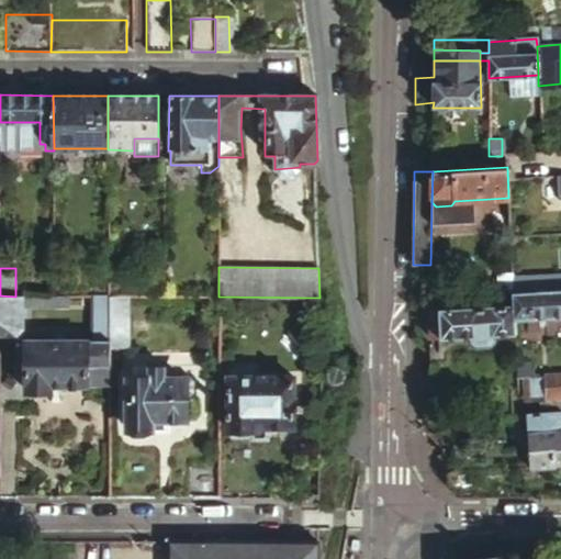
[(560,277),(531,279),(533,292),(549,291),(560,290),(560,277)]
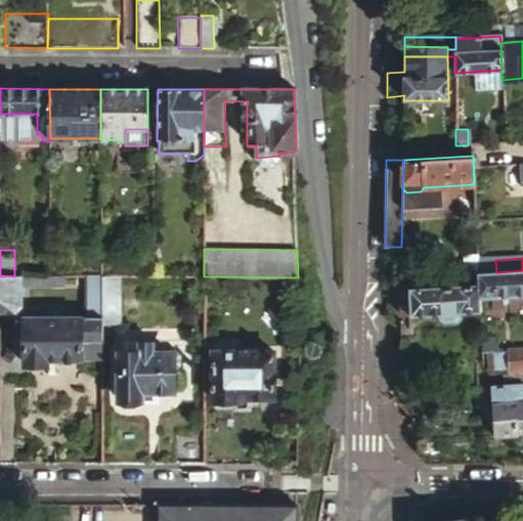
[(479,285),(479,273),(478,267),(468,268),(469,285),(479,285)]
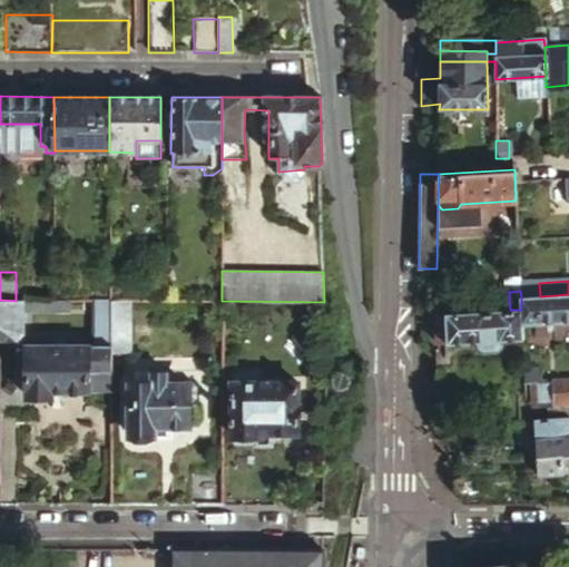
[(568,321),(568,294),(557,295),(558,322),(568,321)]
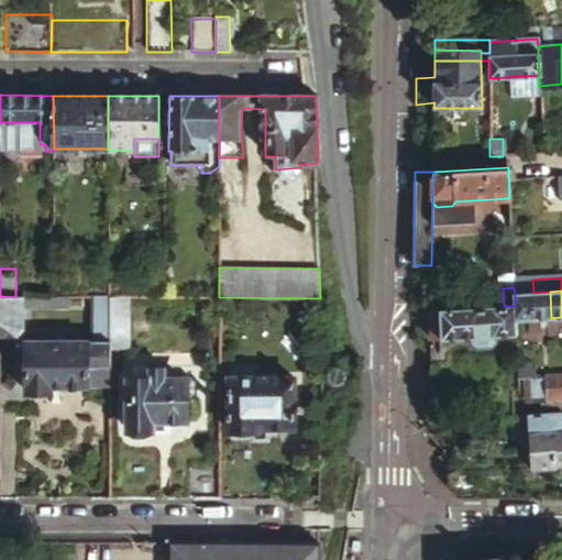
[(533,293),(515,294),(515,306),(516,320),(551,318),(550,292),(533,293)]
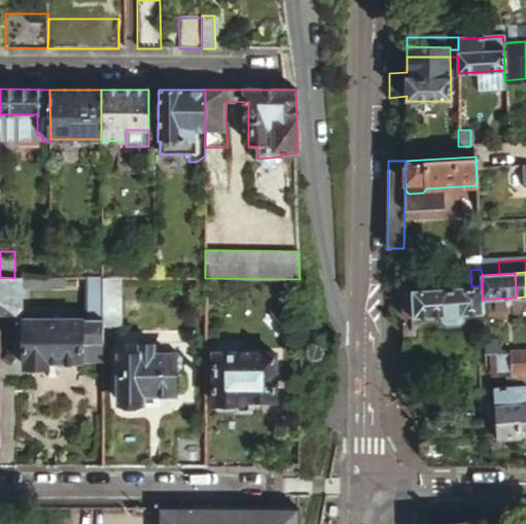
[(0,314),(15,315),(22,309),(22,288),(39,287),(39,278),(14,278),(0,277),(0,314)]
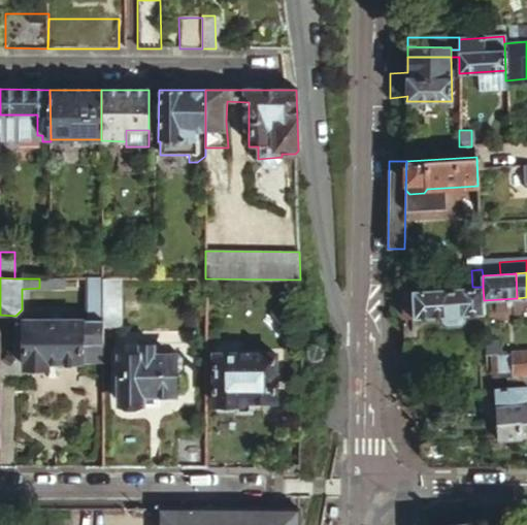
[(39,279),(39,288),(64,288),(64,279),(39,279)]
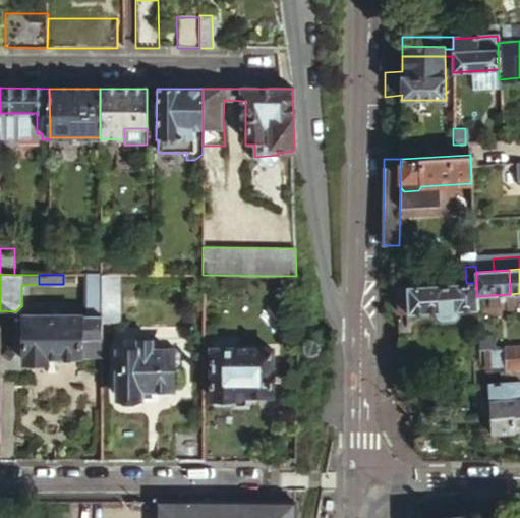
[(101,275),(87,275),(87,295),(101,295),(101,275)]
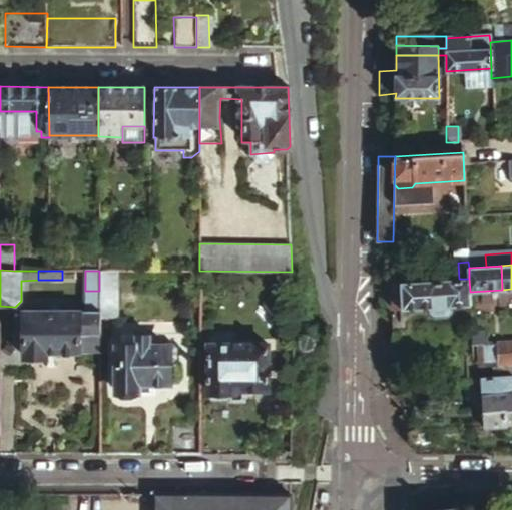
[(115,271),(99,271),(99,291),(99,296),(114,296),(115,271)]
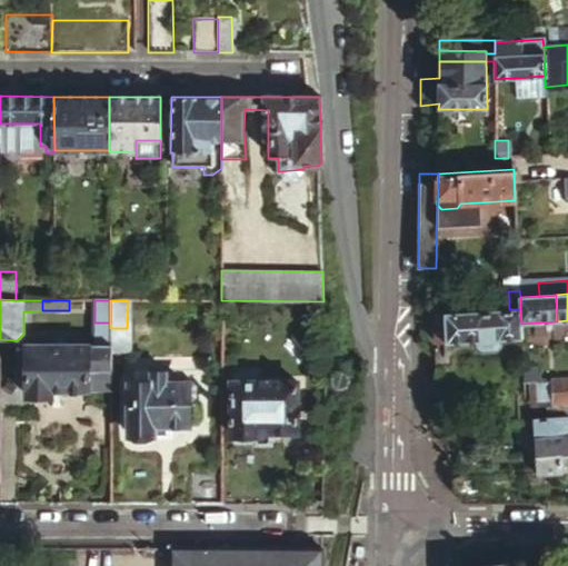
[(520,309),(509,309),(436,313),(436,344),(447,343),(447,345),(477,344),(477,347),(481,351),(495,350),(499,346),(499,341),(522,341),(521,324),(520,309)]
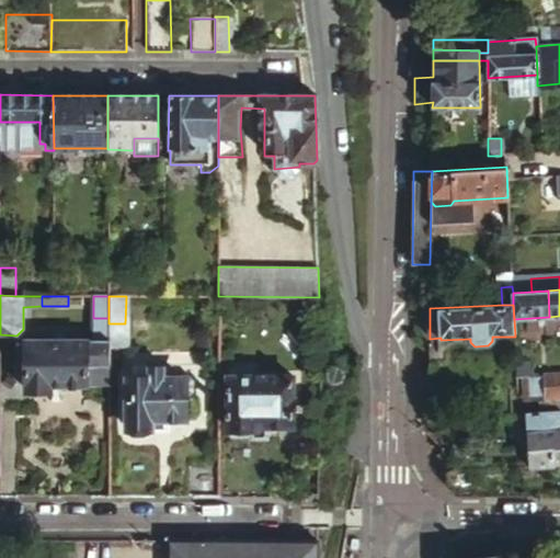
[(109,340),(109,323),(109,318),(93,318),(93,340),(109,340)]
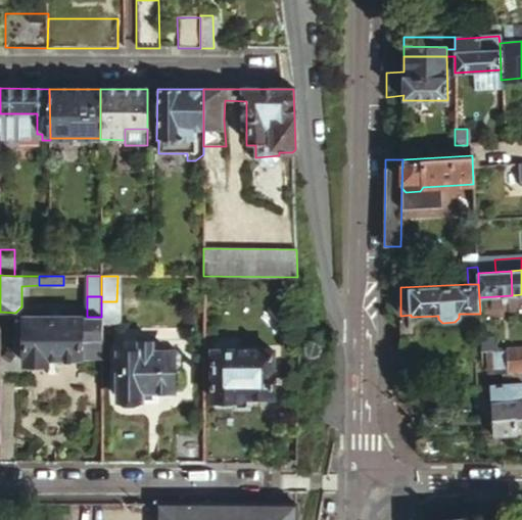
[(101,321),(101,317),(87,317),(65,317),(64,298),(42,299),(42,317),(24,317),(25,363),(49,364),(50,359),(82,359),(82,341),(101,340),(101,321)]
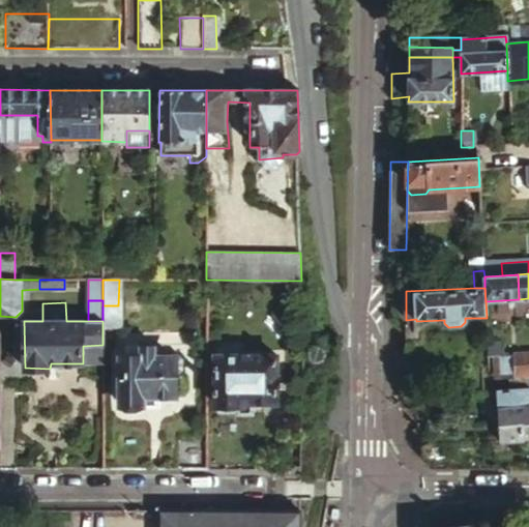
[(103,321),(103,325),(118,325),(118,305),(103,305),(103,321)]
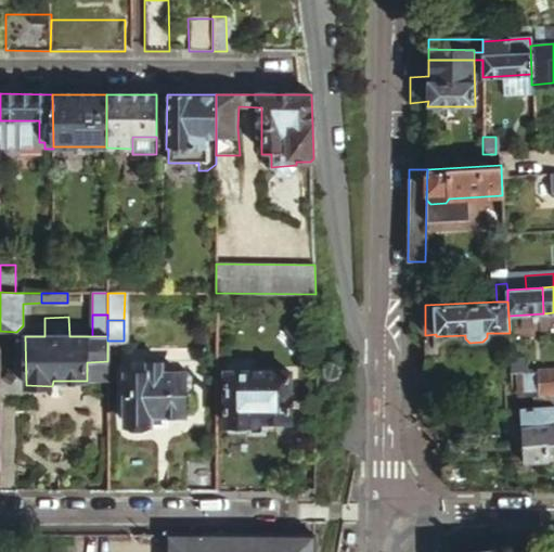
[(152,422),(152,420),(152,416),(159,416),(185,416),(185,390),(189,386),(189,375),(185,371),(163,371),(163,360),(149,361),(149,371),(131,371),(131,392),(126,390),(125,422),(128,422),(132,427),(146,427),(149,422),(152,422)]
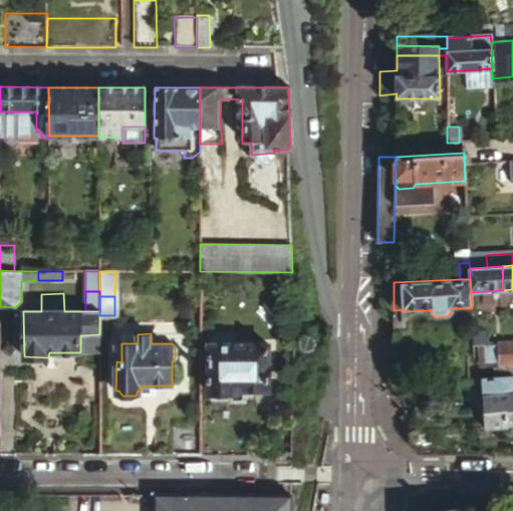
[(301,349),(304,350),(307,351),(309,351),(311,350),(314,348),(315,346),(316,342),(315,339),(313,336),(310,334),(307,333),(303,334),(300,336),(298,339),(298,342),(299,346),(301,349)]
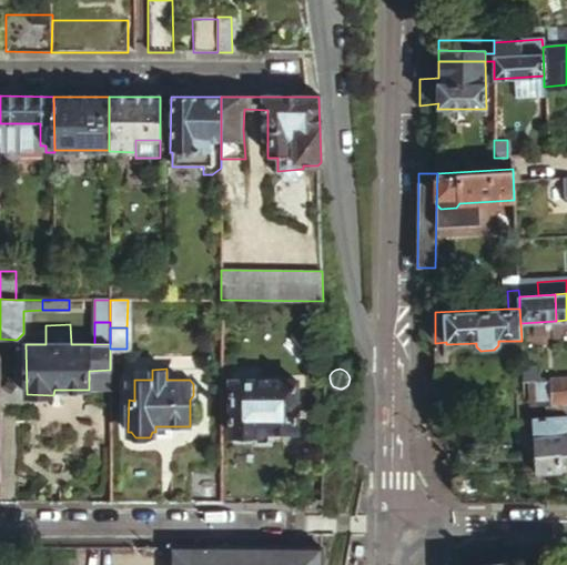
[(89,371),(89,390),(110,389),(110,370),(89,371)]
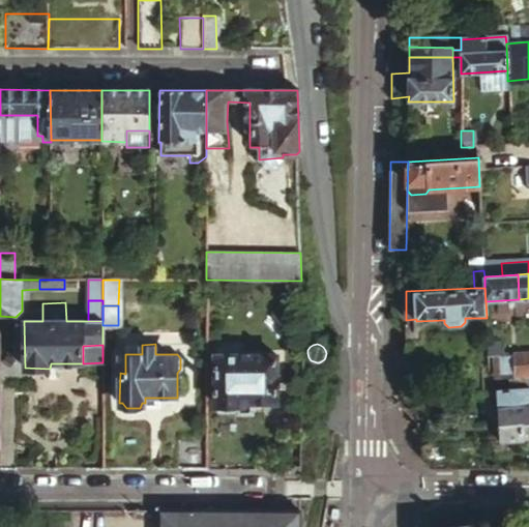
[(216,357),(216,407),(218,407),(218,412),(239,413),(239,415),(253,416),(253,404),(278,404),(278,357),(238,357),(238,350),(218,350),(218,357),(216,357)]
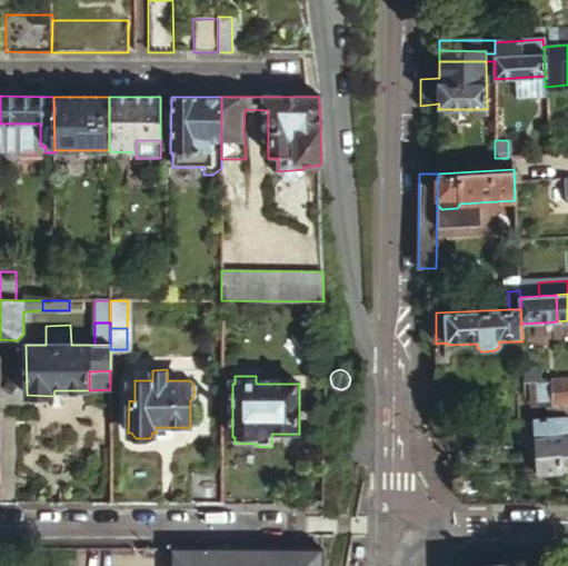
[(567,381),(544,384),(546,419),(549,419),(567,418),(567,417),(567,381)]
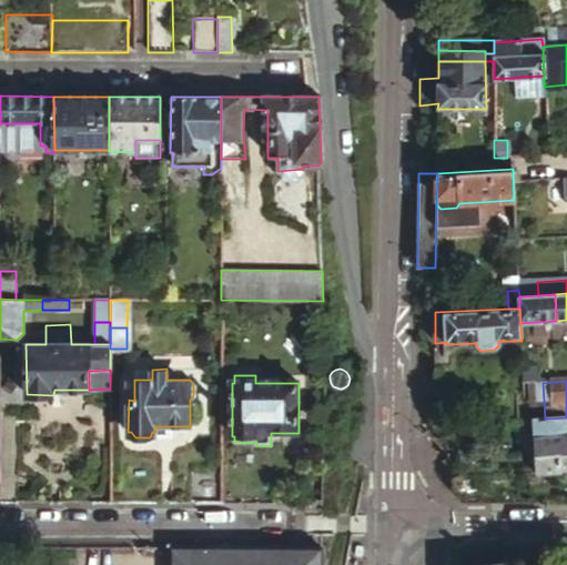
[(533,420),(535,474),(543,474),(566,471),(566,416),(566,417),(548,419),(545,419),(533,420)]
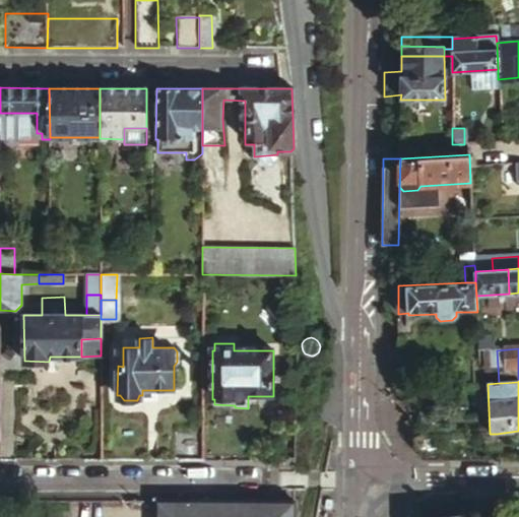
[(0,461),(15,461),(15,454),(28,454),(28,442),(15,442),(15,405),(0,405),(0,461)]
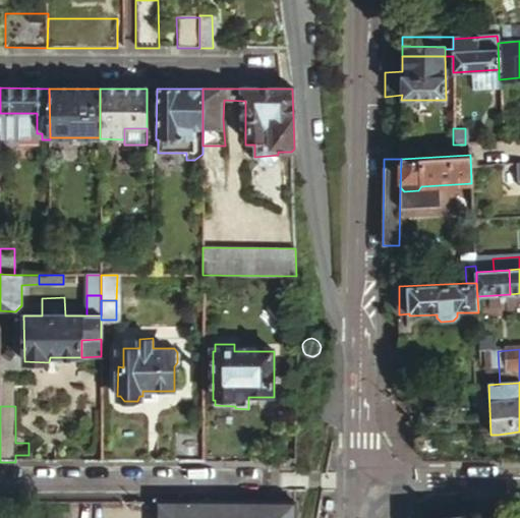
[(173,432),(173,462),(201,462),(203,430),(173,432)]
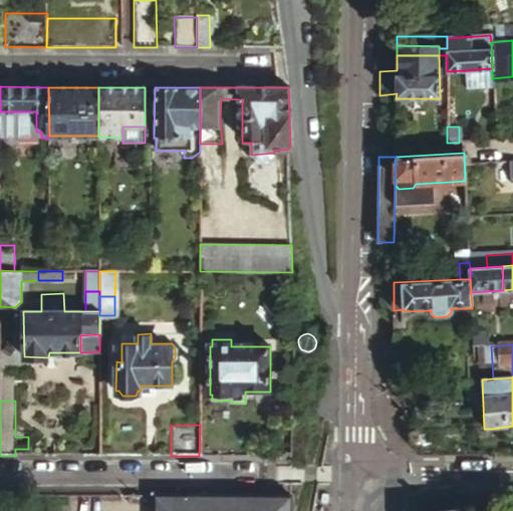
[(289,510),(290,495),(155,496),(154,510),(289,510)]
